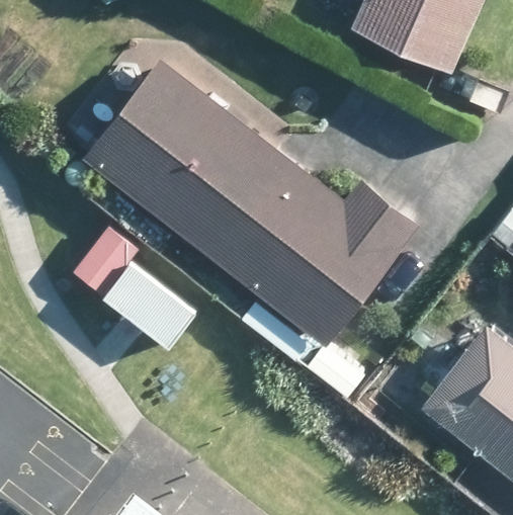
[(482,0),(362,0),(348,33),(441,73),(448,76),(458,54),(482,0)]
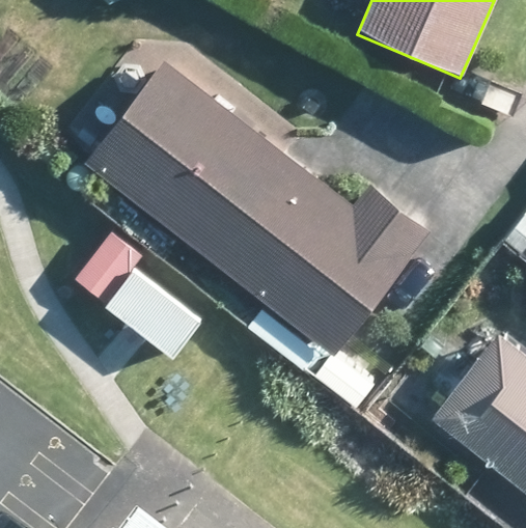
[(351,210),(319,184),(310,177),(163,61),(87,160),(332,353),(337,346),(380,293),(427,230),(369,185),(351,210)]
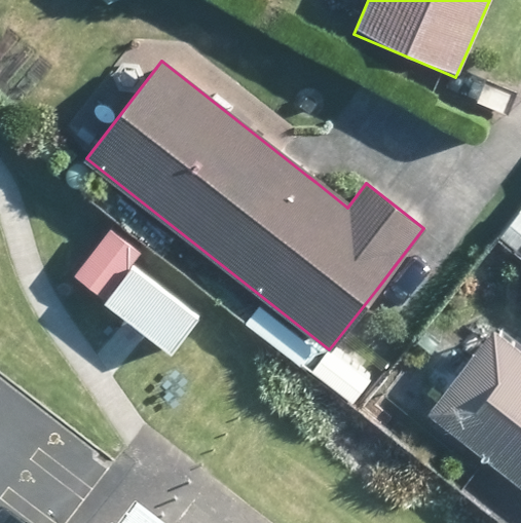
[(102,297),(169,349),(196,313),(129,262),(102,297)]
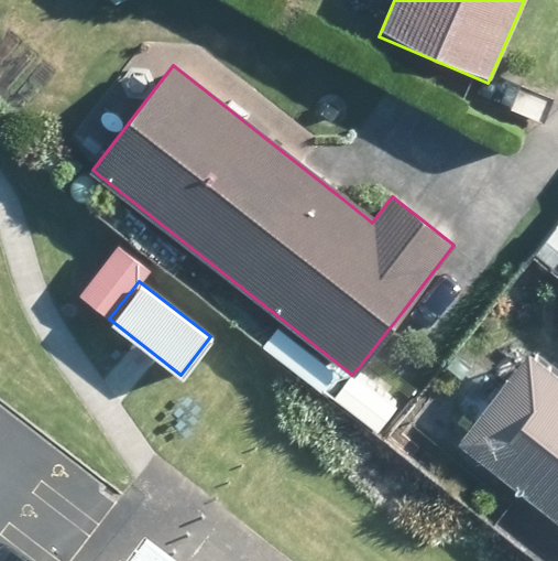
[(557,379),(528,357),(506,386),(485,369),(448,418),(469,434),(459,448),(498,477),(522,497),(557,524),(557,379)]
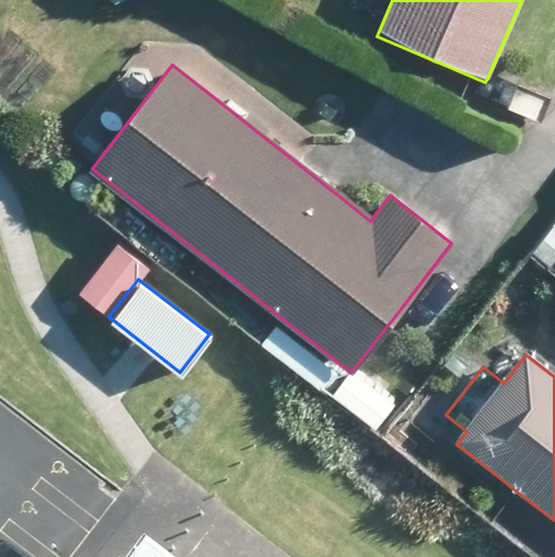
[(394,407),(355,374),(336,396),(376,429),(394,407)]
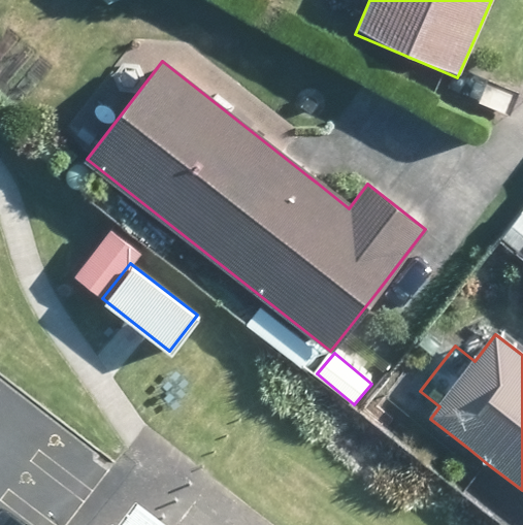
All buildings are outlined.
